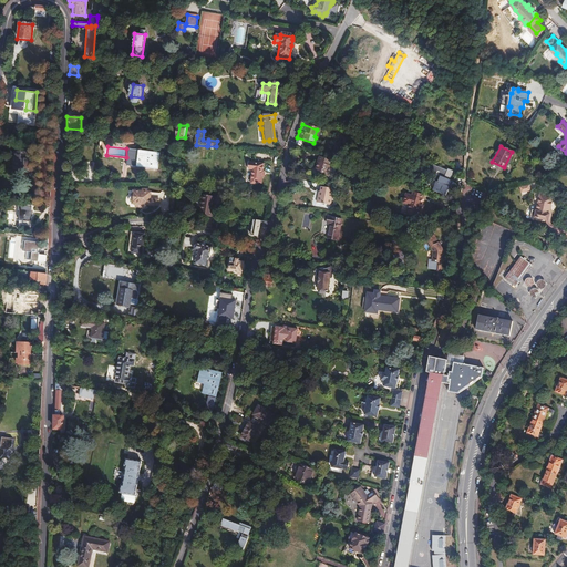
[(158,169),(161,152),(131,148),(129,166),(158,169)]
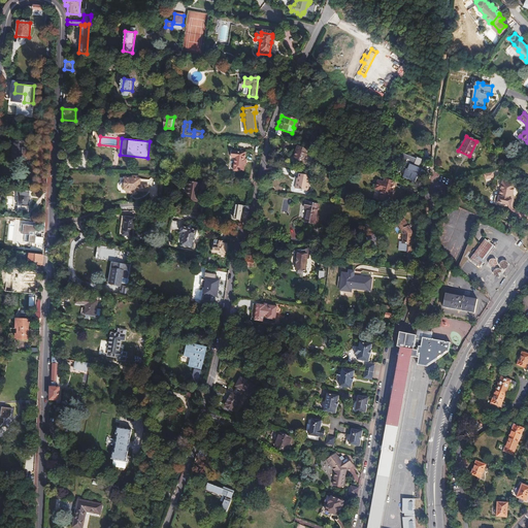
[(306,154),(307,150),(296,146),(294,151),(295,152),(293,161),(305,164),(307,155),(306,154)]
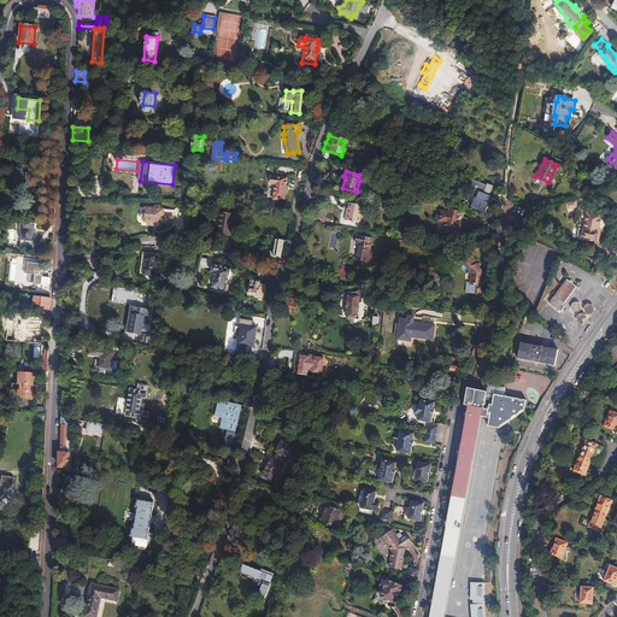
[(286,187),(287,180),(265,177),(265,184),(270,186),(268,201),(280,203),(280,200),(285,201),(286,194),(287,194),(288,187),(286,187)]
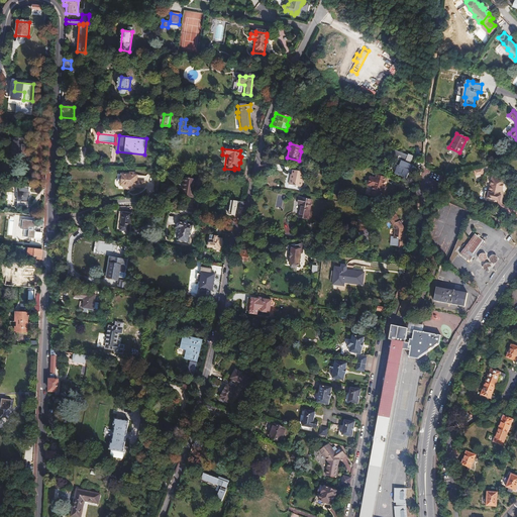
[(402,166),(398,175),(406,178),(410,170),(407,169),(409,164),(397,158),(395,163),(402,166)]
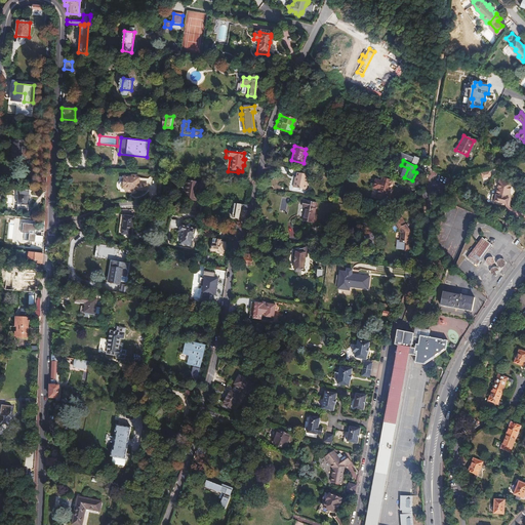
[(397,174),(404,177),(408,168),(401,165),(397,174)]
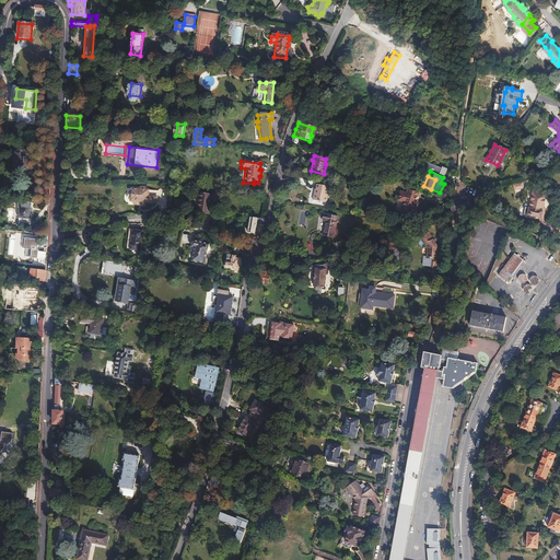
[(310,200),(324,203),(327,187),(314,185),(314,190),(313,193),(312,193),(310,200)]
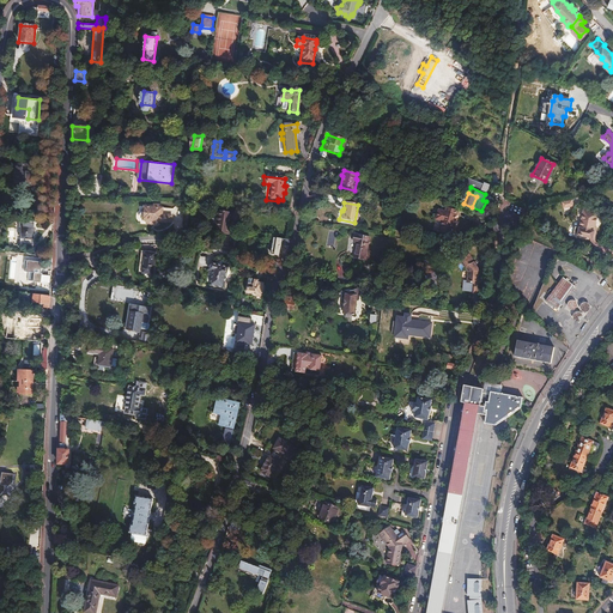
[(155,220),(168,222),(169,216),(159,214),(161,207),(156,207),(157,205),(151,204),(151,206),(141,206),(141,212),(140,212),(139,212),(138,213),(138,214),(137,216),(138,217),(138,219),(140,219),(143,219),(143,223),(151,223),(151,220),(155,220)]
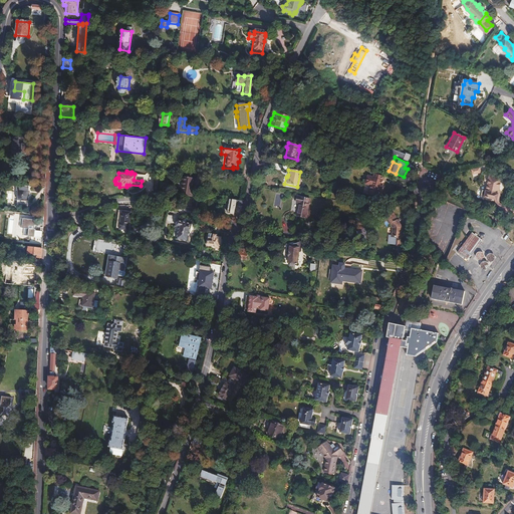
[(381,185),(382,185),(386,177),(374,173),(373,177),(368,176),(365,184),(372,187),(369,194),(378,197),(380,193),(381,193),(382,188),(381,188),(381,185)]
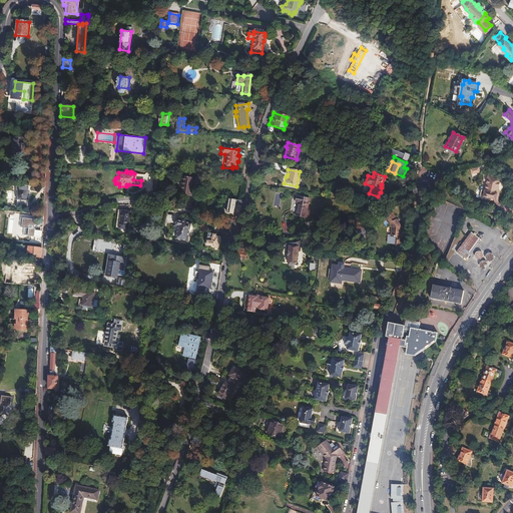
[(484,195),(498,199),(500,200),(503,191),(506,178),(494,175),(490,190),(486,189),(484,195)]
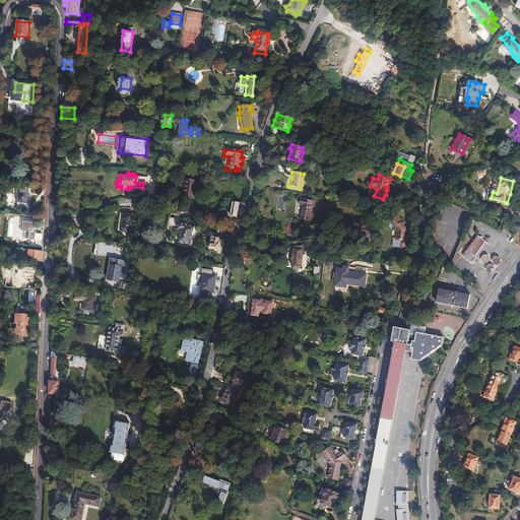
[(196,181),(186,180),(184,189),(185,189),(183,198),(193,200),(196,181)]
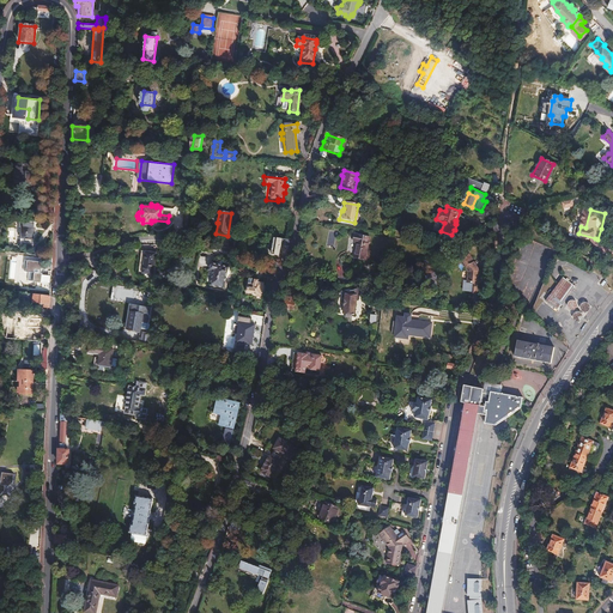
[(32,228),(32,220),(20,219),(18,237),(23,237),(23,238),(25,238),(25,237),(31,238),(31,234),(32,232),(32,229),(32,228)]
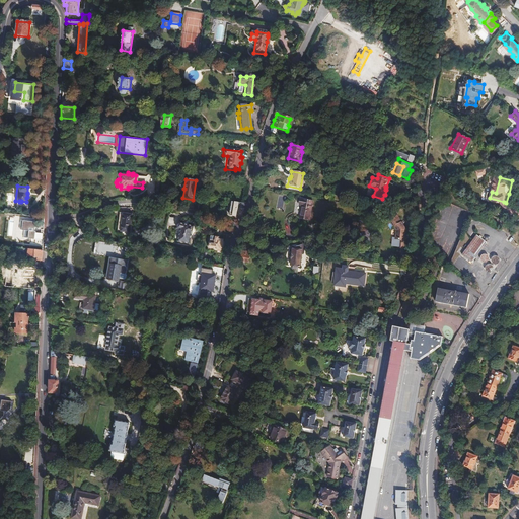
[(506,208),(513,212),(514,209),(509,206),(508,204),(510,194),(509,194),(506,203),(504,202),(506,208)]
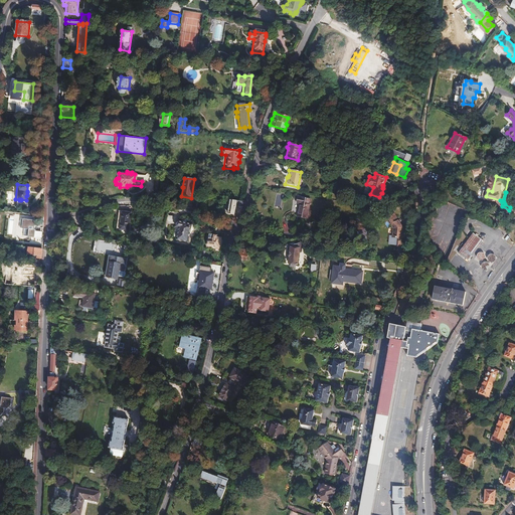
[(310,199),(298,196),(297,202),(300,203),(298,216),(307,218),(310,199)]
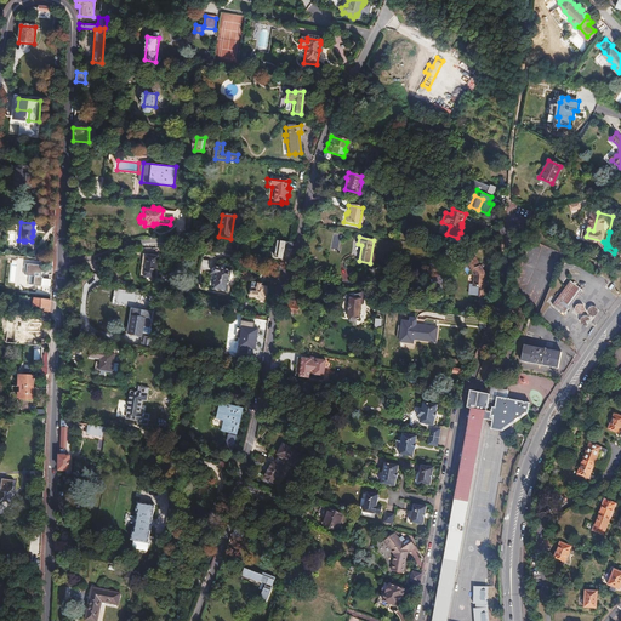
[(292,250),(294,244),(286,241),(286,243),(278,241),(275,258),(283,260),(285,248),(292,250)]
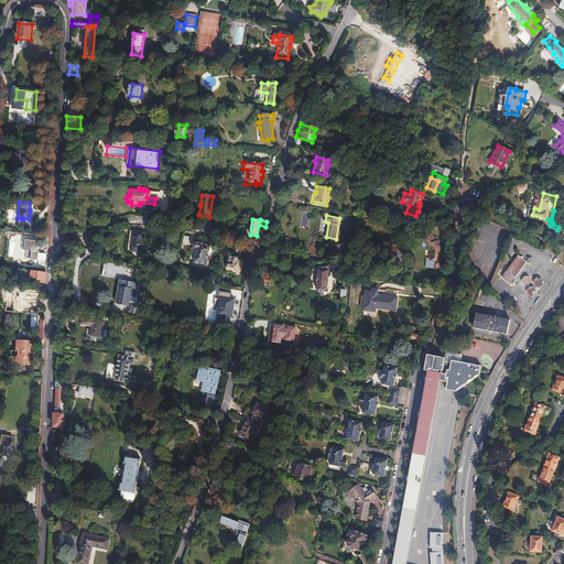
[(140,255),(142,235),(132,234),(130,253),(140,255)]
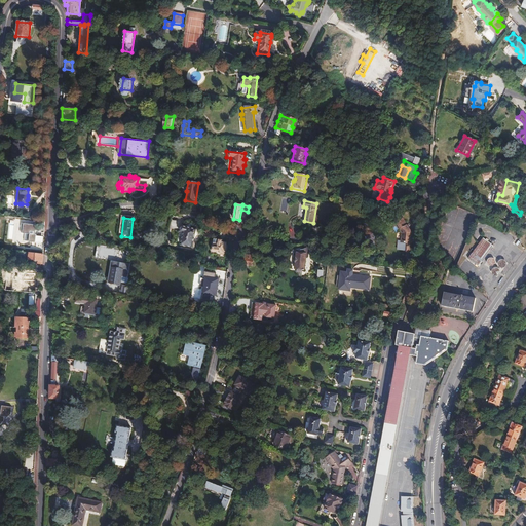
[(403,242),(410,243),(410,242),(409,242),(409,238),(411,238),(412,232),(410,232),(403,219),(391,224),(396,231),(399,230),(401,233),(400,242),(403,242)]
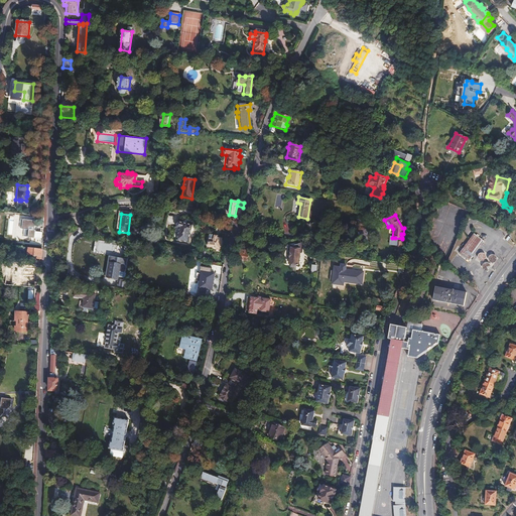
[(31,229),(32,224),(33,224),(33,220),(19,219),(18,229),(23,229),(22,236),(33,237),(34,229),(31,229)]
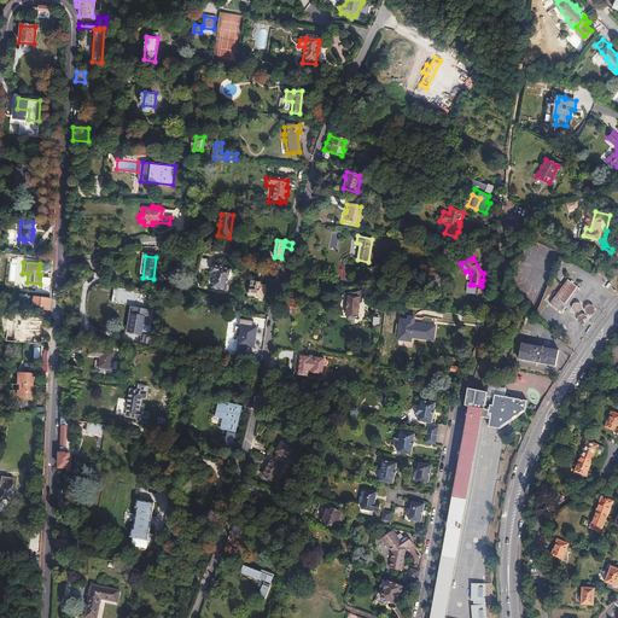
[(227,292),(229,272),(213,269),(211,277),(216,277),(214,291),(227,292)]
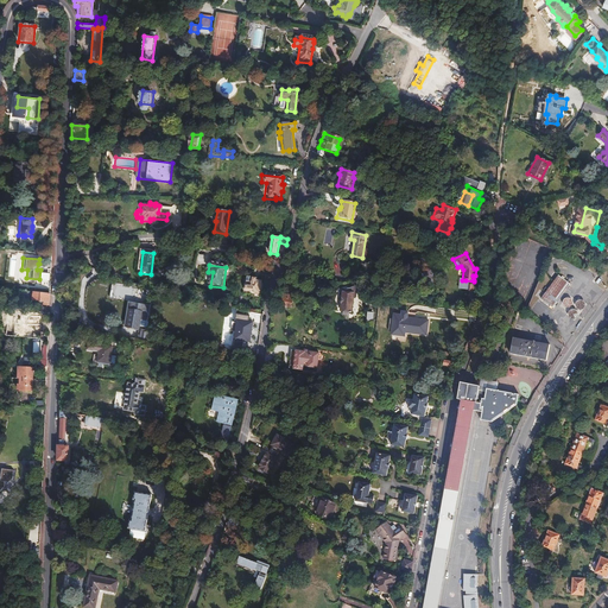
[(432,270),(423,270),(422,283),(431,283),(432,270)]
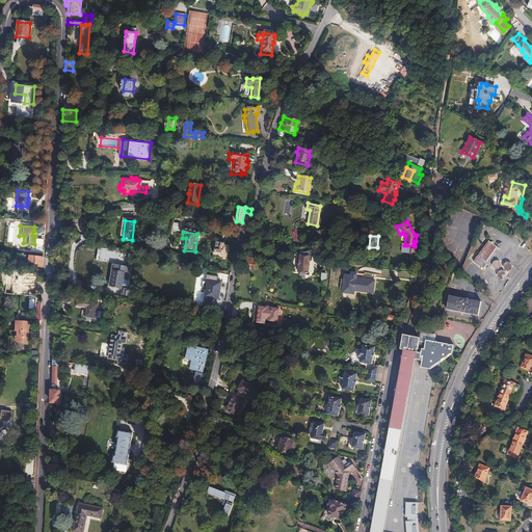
[(340,241),(331,245),(335,254),(343,249),(340,241)]
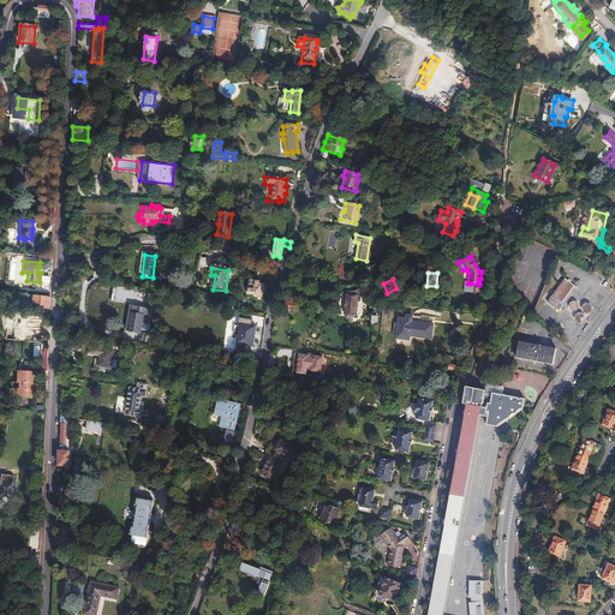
[(559,311),(577,287),(566,279),(548,303),(559,311)]
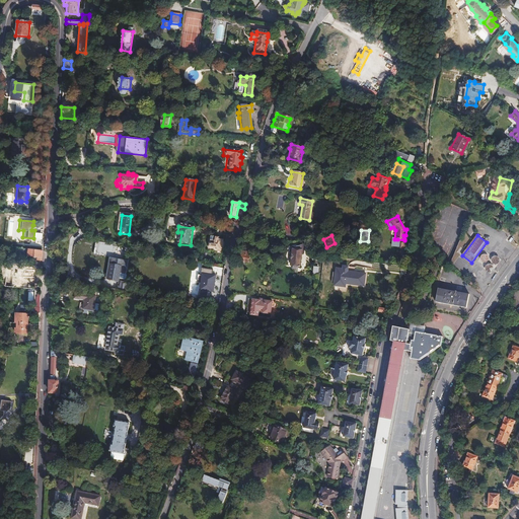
[(223,240),(213,238),(211,248),(222,250),(223,240)]
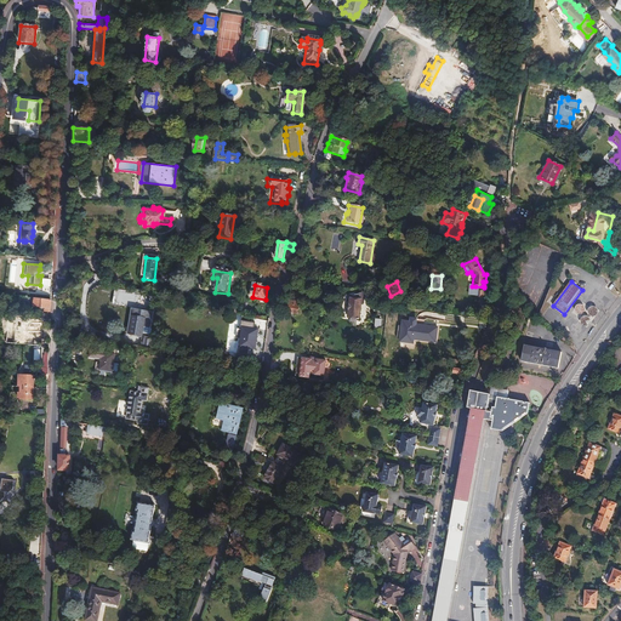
[(483,297),(484,288),(476,286),(474,297),(483,297)]
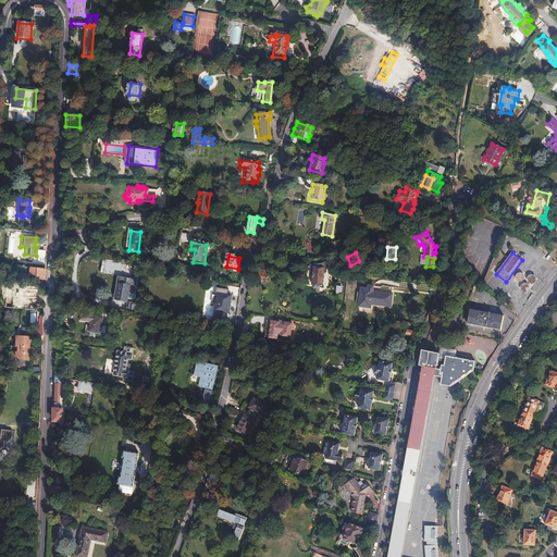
[(312,267),(311,269),(313,270),(313,271),(313,273),(310,274),(310,277),(311,280),(312,280),(311,285),(322,286),(323,271),(325,270),(326,263),(312,267)]
